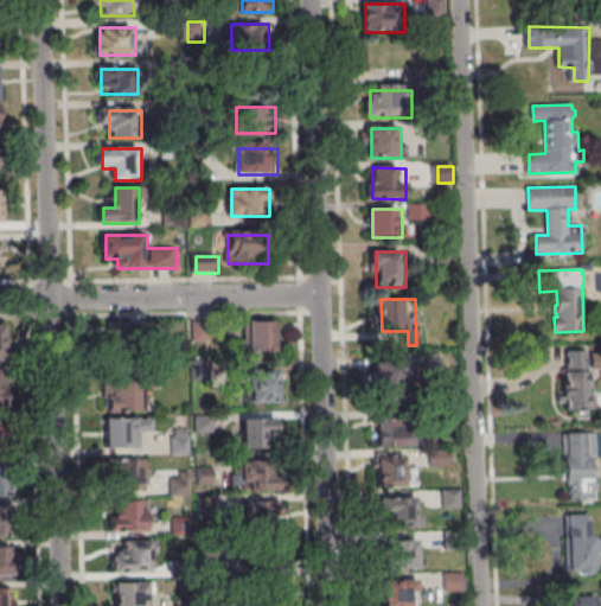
[(251,323),(251,352),(279,352),(279,323),(251,323)]
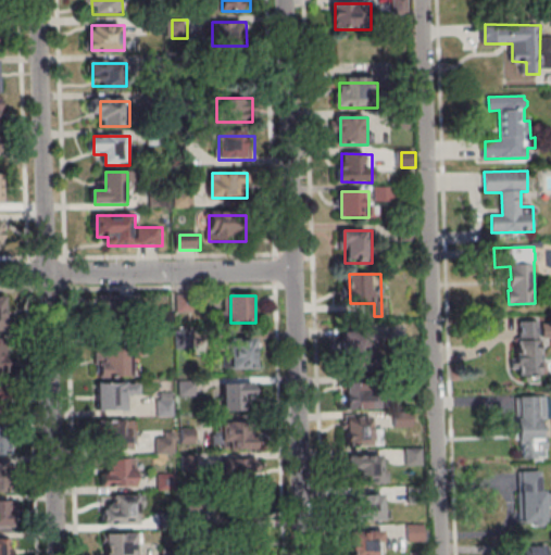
[(146,319),(146,298),(105,298),(105,319),(146,319)]
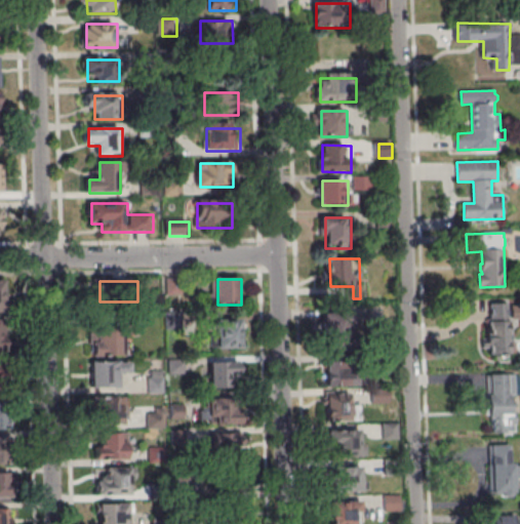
[(490,355),(502,355),(502,357),(505,359),(509,359),(510,357),(510,341),(511,341),(511,335),(510,334),(509,304),(491,305),(491,319),(489,319),(489,328),(486,328),(487,338),(483,338),(483,349),(490,349),(490,355)]
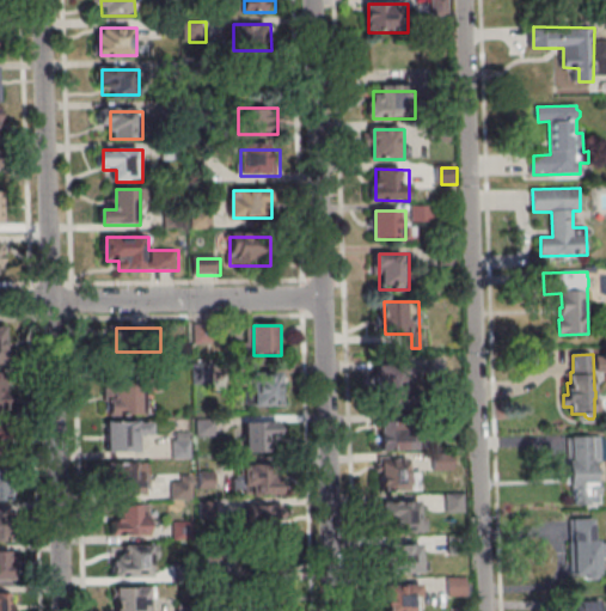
[(427,368),(391,370),(391,401),(428,401),(427,368)]
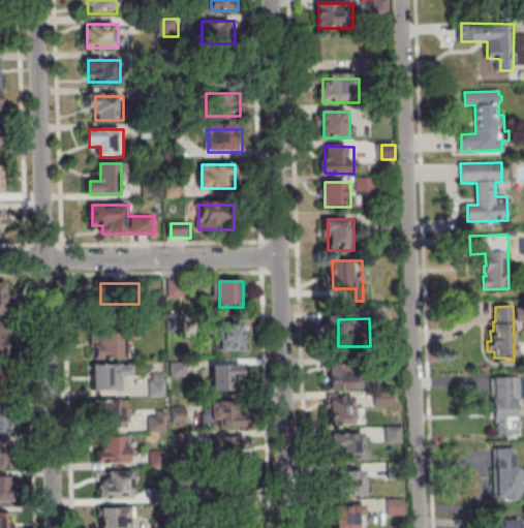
[(246,350),(246,323),(222,323),(222,350),(246,350)]
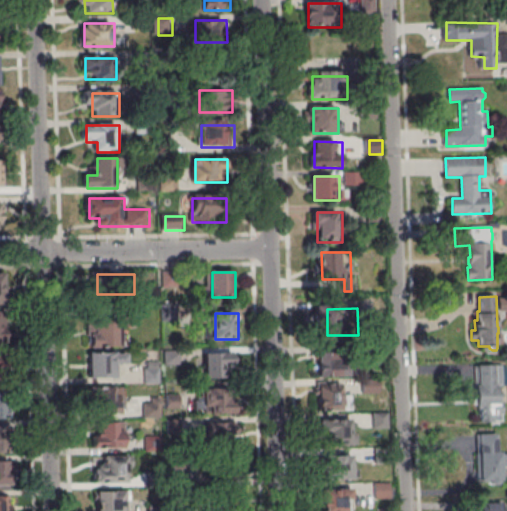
[(124,347),(124,315),(97,315),(97,347),(124,347)]
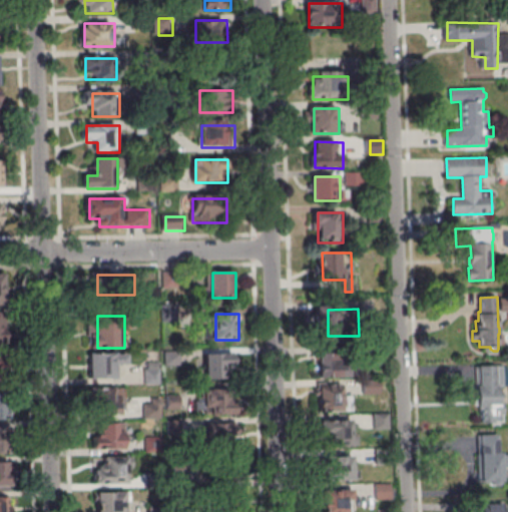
[(119,379),(119,367),(131,367),(131,354),(93,354),(93,379),(119,379)]
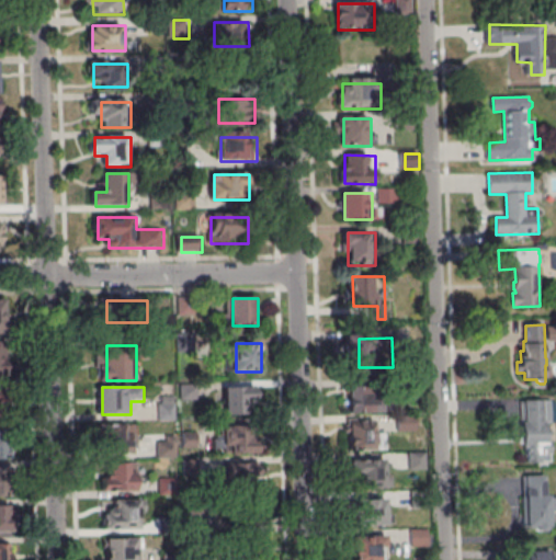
[(260,387),(230,387),(230,414),(260,414),(260,387)]
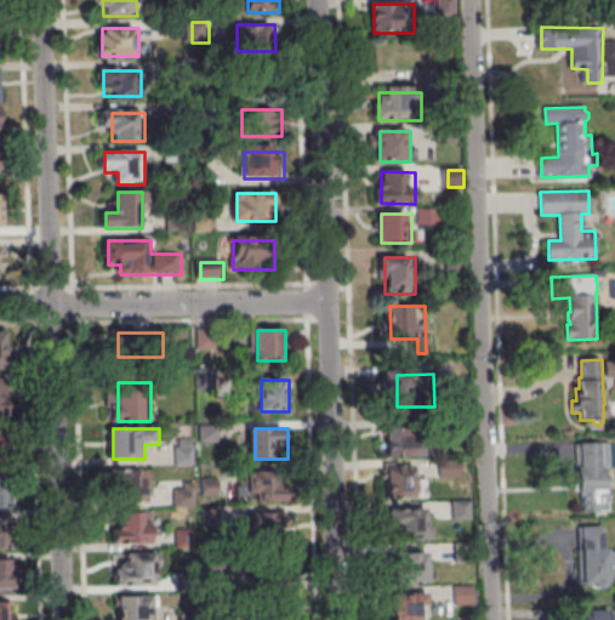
[(434,458),(434,431),(388,431),(388,458),(434,458)]
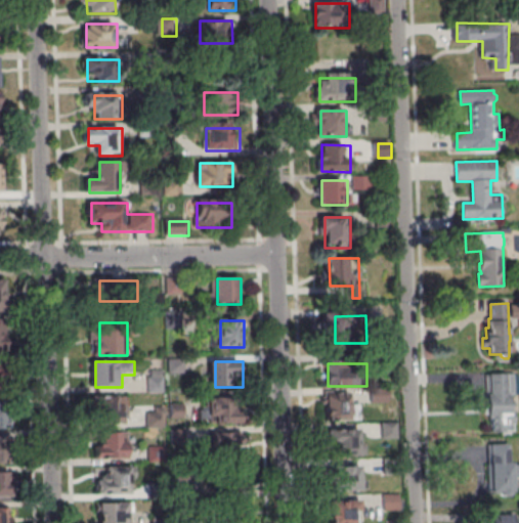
[(167,392),(167,373),(152,373),(152,392),(167,392)]
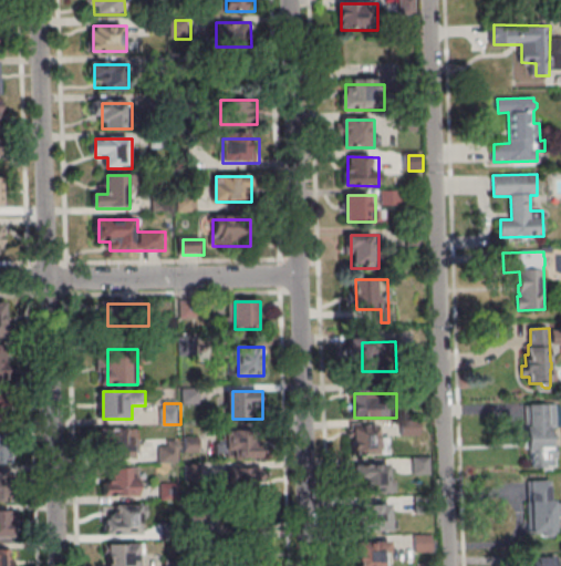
[(527,407),(529,451),(531,451),(532,469),(557,467),(556,445),(552,445),(551,428),(558,428),(557,405),(527,407)]
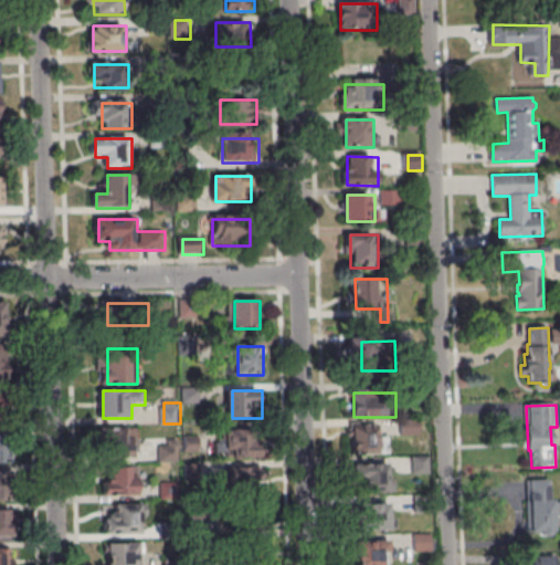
[(356,454),(392,454),(392,437),(381,437),(381,426),(356,426),(356,454)]
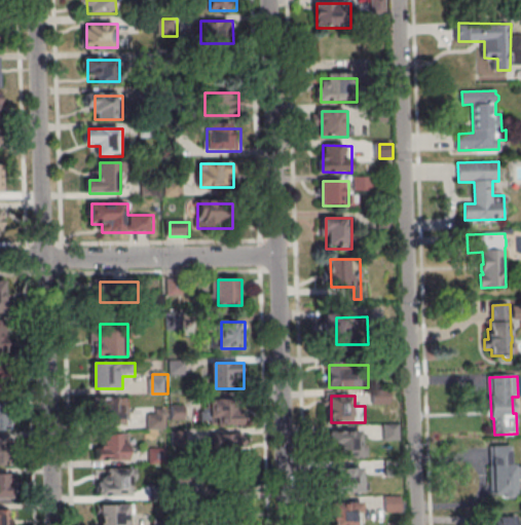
[(129,425),(129,398),(100,398),(100,425),(129,425)]
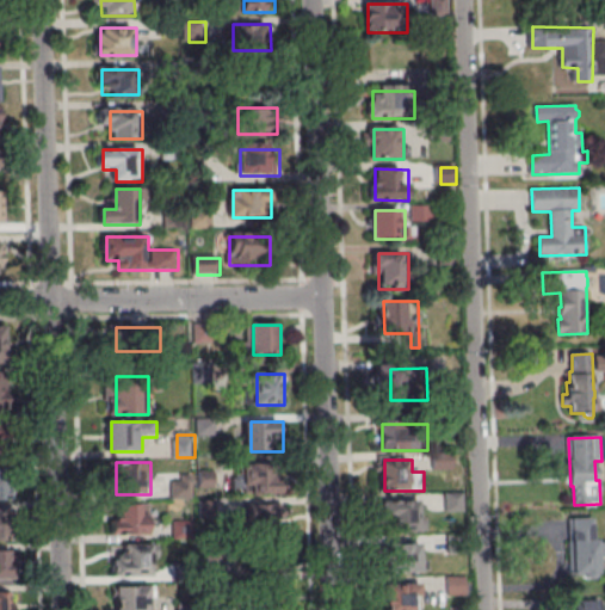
[(283,470),(247,470),(247,493),(283,493),(283,470)]
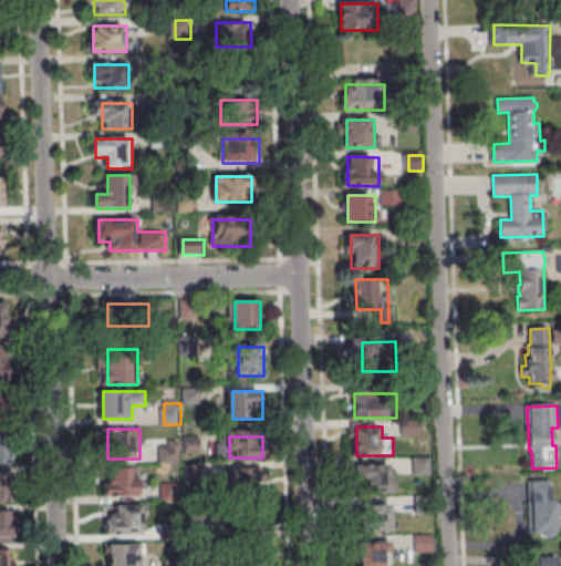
[(166,444),(166,464),(182,464),(182,444),(166,444)]
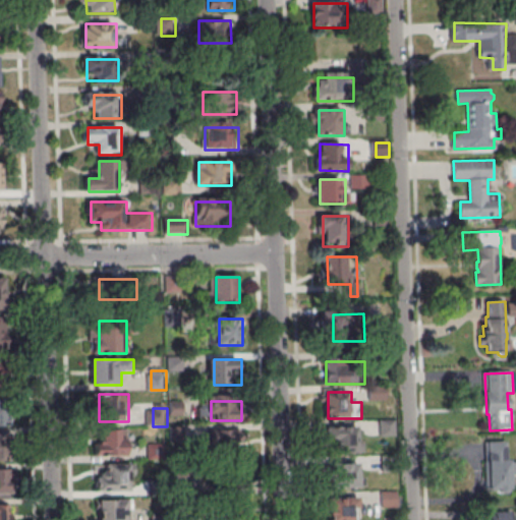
[(360,453),(361,428),(331,427),(330,452),(360,453)]
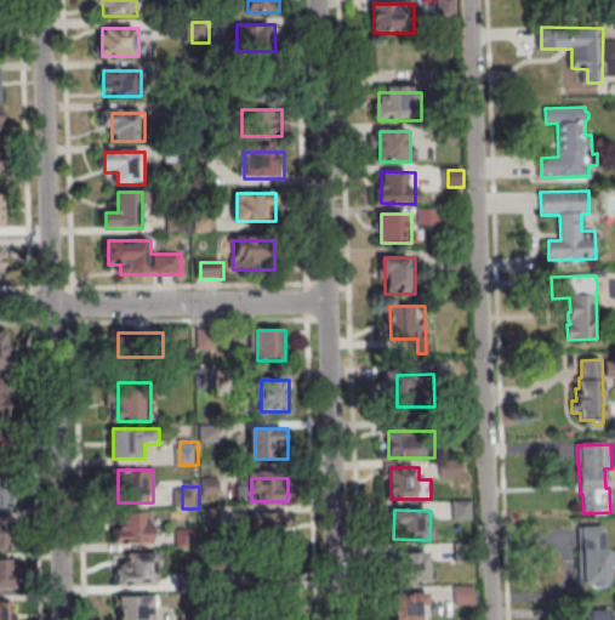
[(0,515),(0,549),(18,540),(4,513),(0,515)]
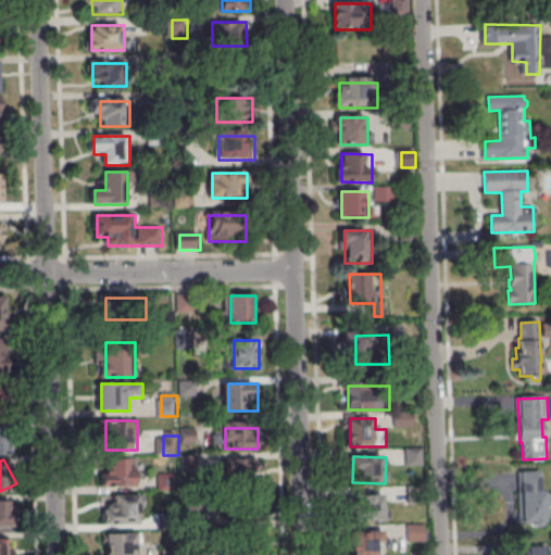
[(228,459),(228,482),(261,482),(261,459),(228,459)]
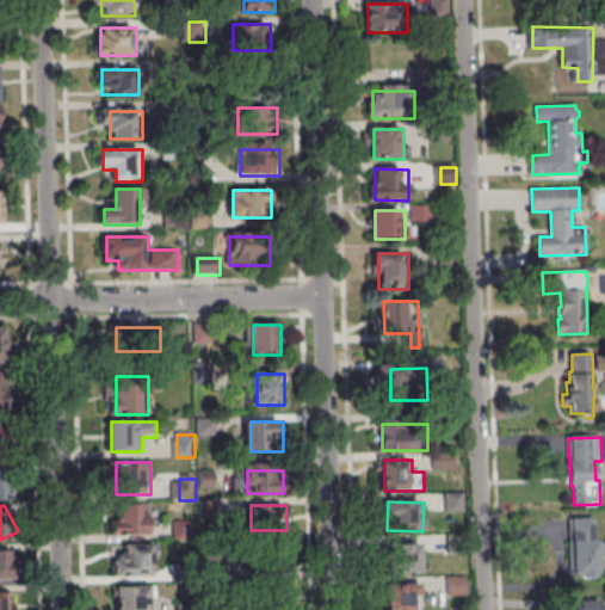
[(152,536),(152,506),(115,506),(115,536),(152,536)]
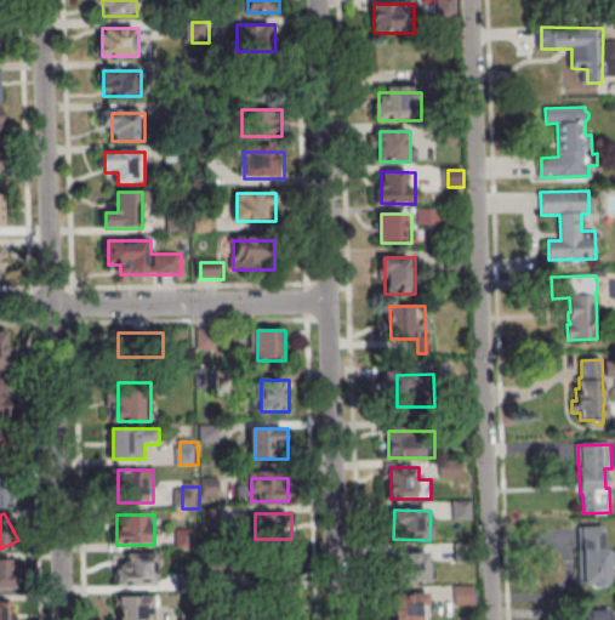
[(602,528),(603,549),(607,549),(607,552),(614,552),(614,581),(610,581),(610,584),(607,584),(607,586),(604,589),(598,589),(594,587),(594,584),(580,584),(580,552),(581,552),(580,528),(602,528)]
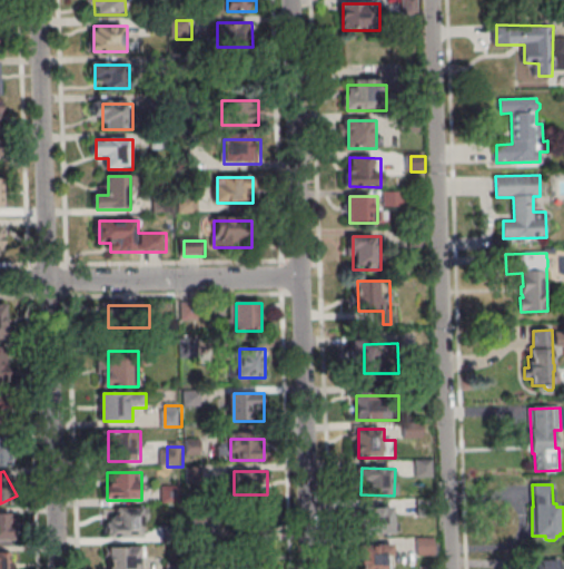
[(108,538),(145,538),(145,508),(108,508),(108,538)]
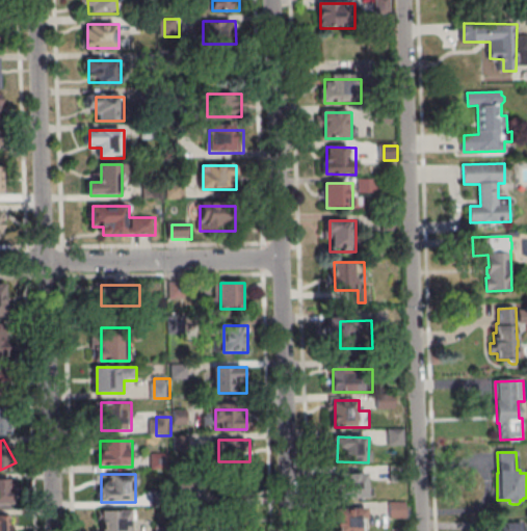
[(336,476),(336,499),(370,499),(370,476),(336,476)]
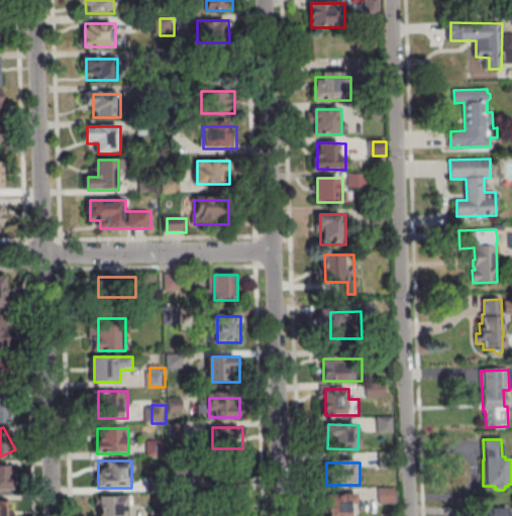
[(18,469),(0,469),(0,490),(18,490),(18,469)]
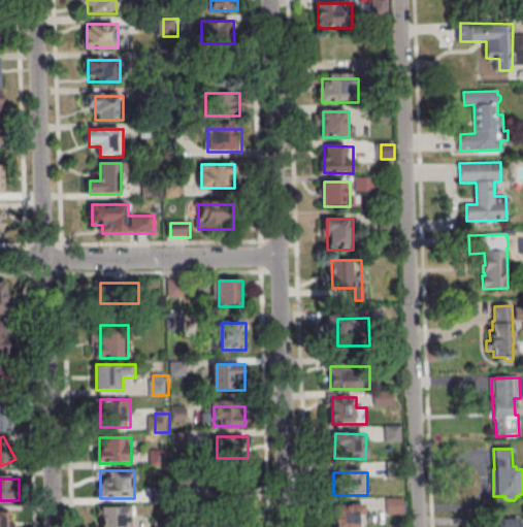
[(248,501),(223,509),(229,526),(251,526),(256,525),(248,501)]
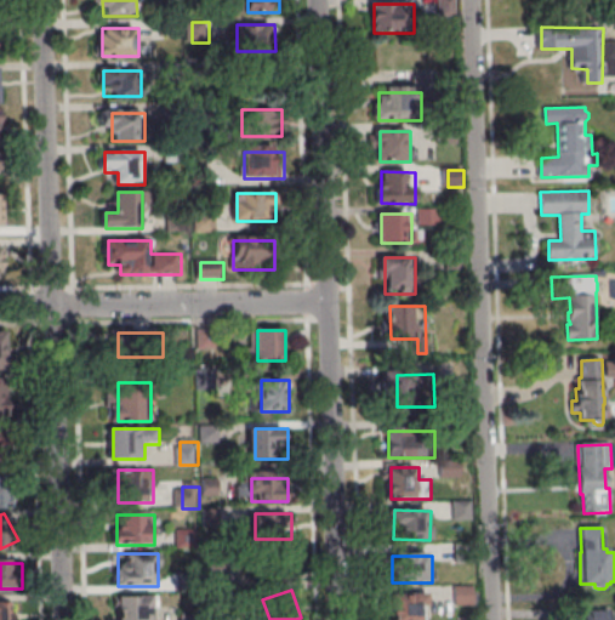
[(394,595),(394,619),(431,619),(431,595),(394,595)]
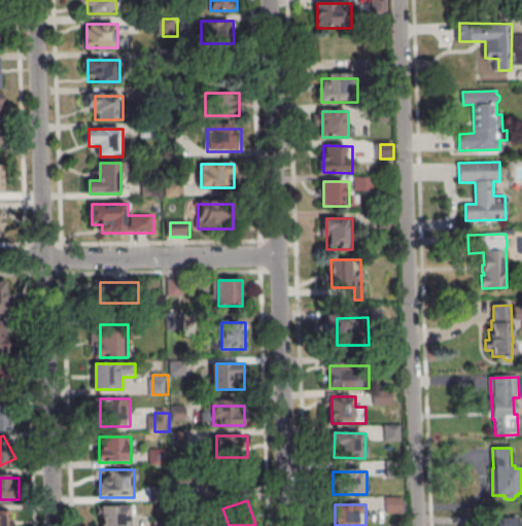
[(132,525),(133,506),(103,506),(103,525),(132,525)]
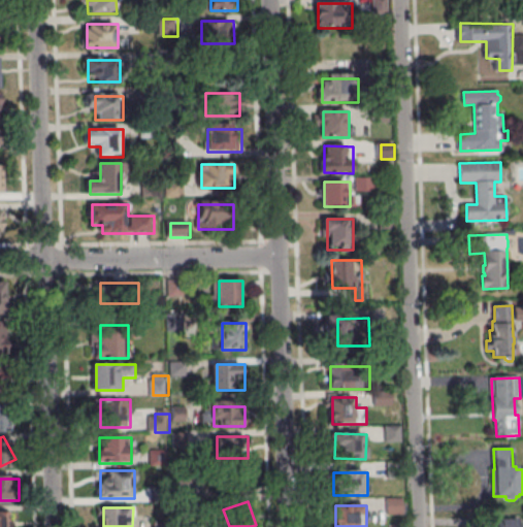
[(15,526),(15,514),(0,513),(0,526),(15,526)]
